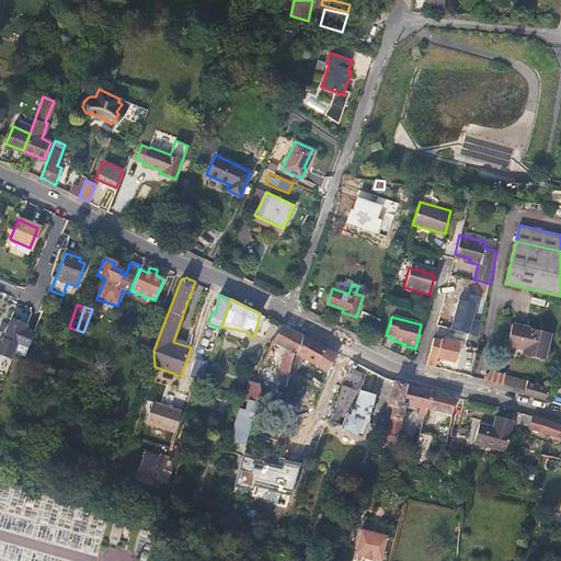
[(27,325),(13,320),(3,345),(0,343),(0,354),(12,359),(18,344),(29,347),(34,332),(26,329),(27,325)]
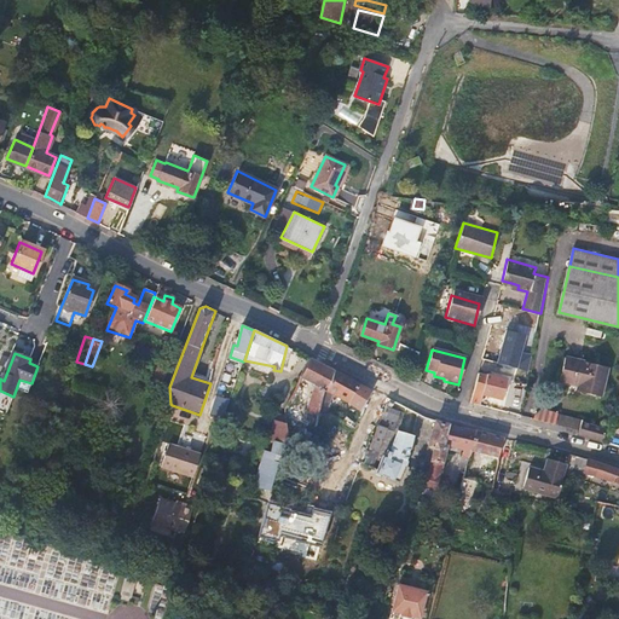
[(608,364),(566,356),(561,380),(579,383),(578,391),(602,395),(608,364)]
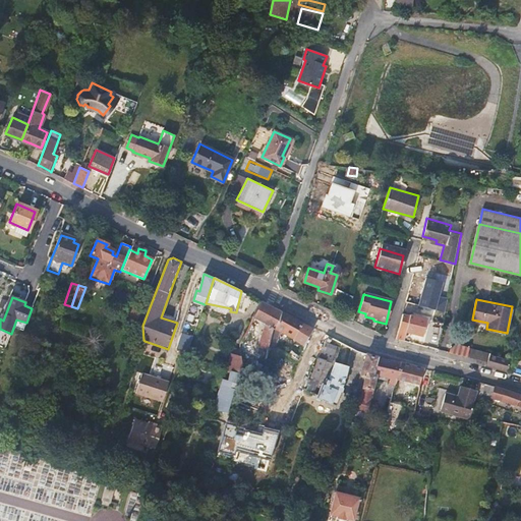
[(281,311),(263,302),(261,301),(253,319),(266,326),(258,347),(244,341),(241,348),(241,358),(241,370),(264,380),(270,353),(271,349),(273,340),(274,336),(281,311)]
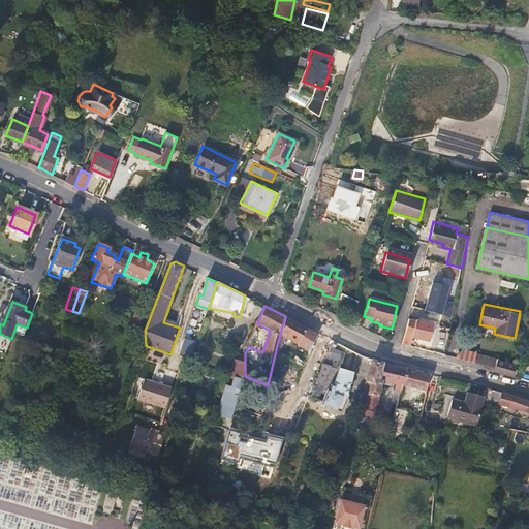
[(139,324),(144,313),(136,310),(129,329),(137,331),(139,324)]
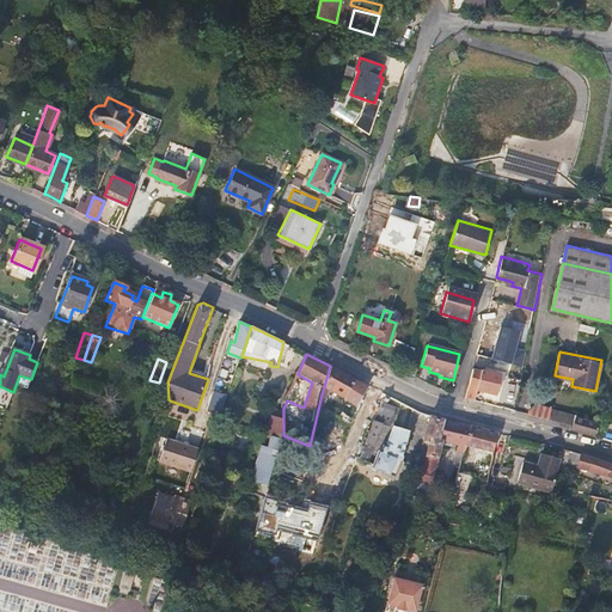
[(348,374),(330,366),(322,395),(361,411),(368,385),(348,374)]
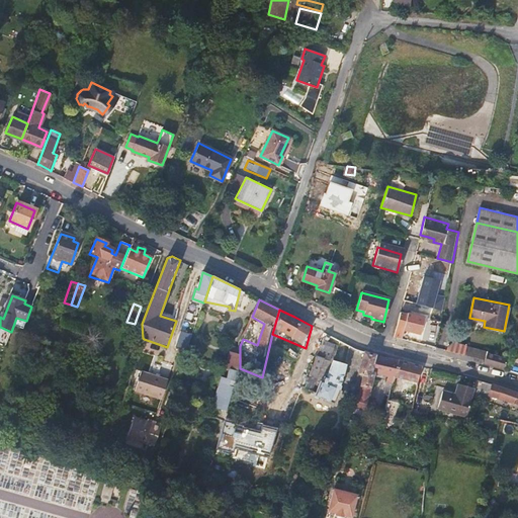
[(394,337),(401,338),(402,330),(420,334),(424,318),(407,314),(405,314),(400,313),(394,337)]
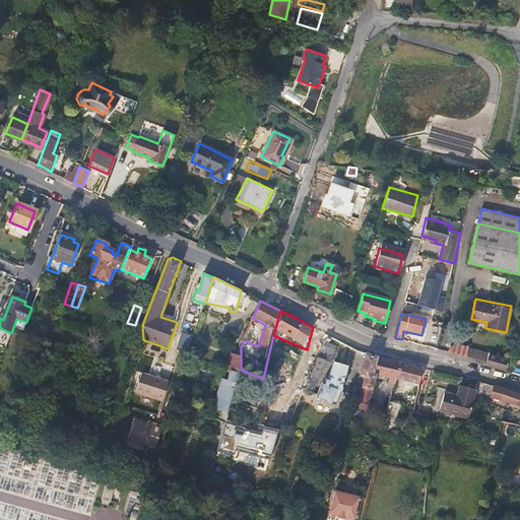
[(446,351),(464,356),(466,348),(454,345),(446,351)]
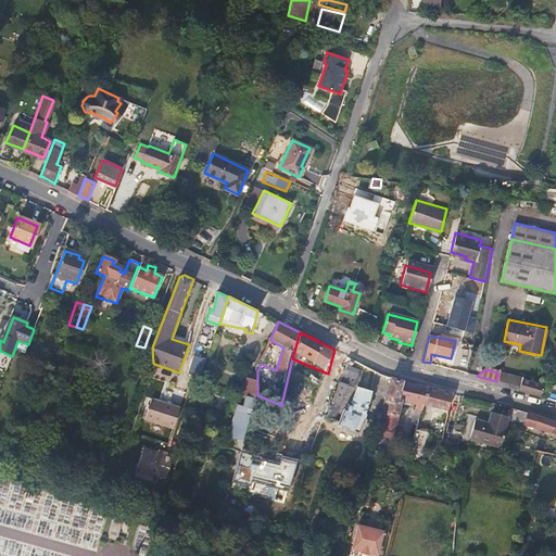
[(400,399),(404,380),(393,378),(391,391),(384,417),(375,416),(373,422),(379,424),(386,426),(387,419),(395,422),(396,415),(400,399)]
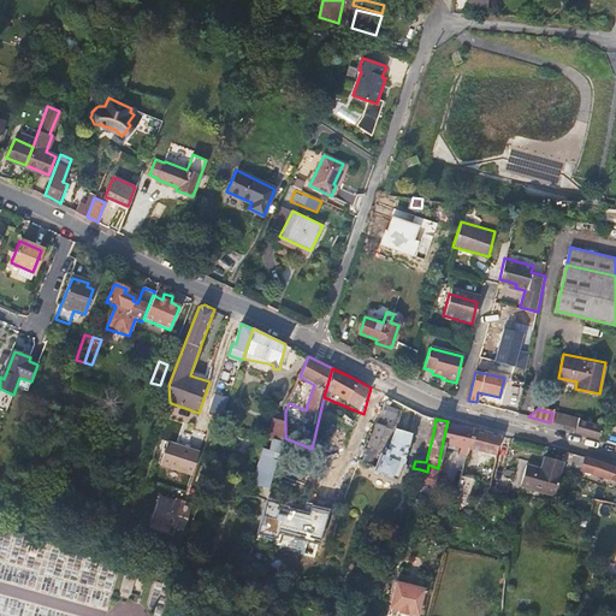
[(285,438),(285,424),(276,420),(268,439),(273,440),(271,450),(280,454),(285,439),(285,438)]
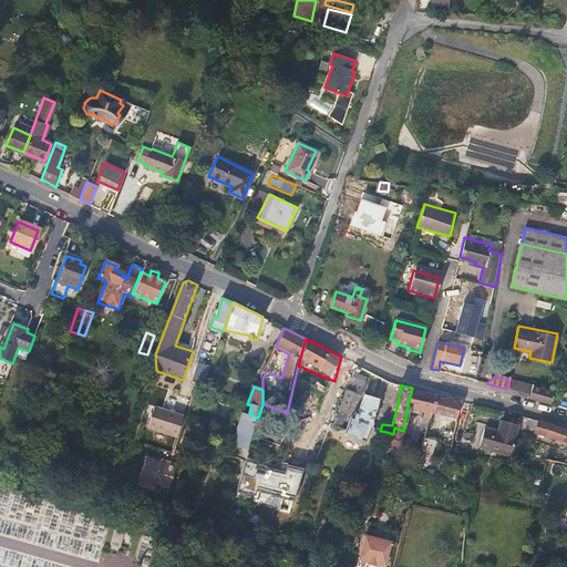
[(348,389),(341,387),(338,395),(336,402),(334,403),(326,426),(332,430),(348,389)]
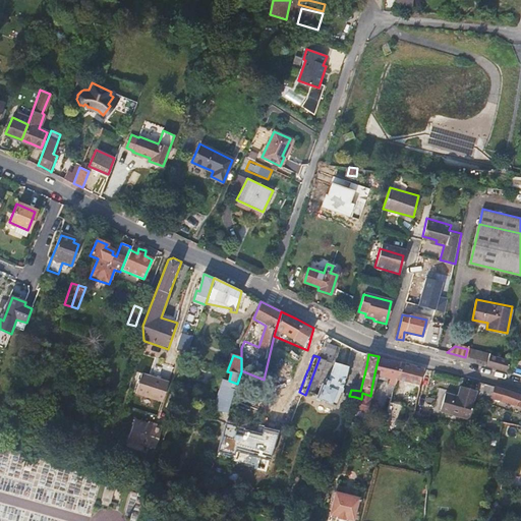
[(397,379),(400,361),(390,359),(379,356),(374,373),(390,378),(387,393),(393,394),(395,387),(397,379)]
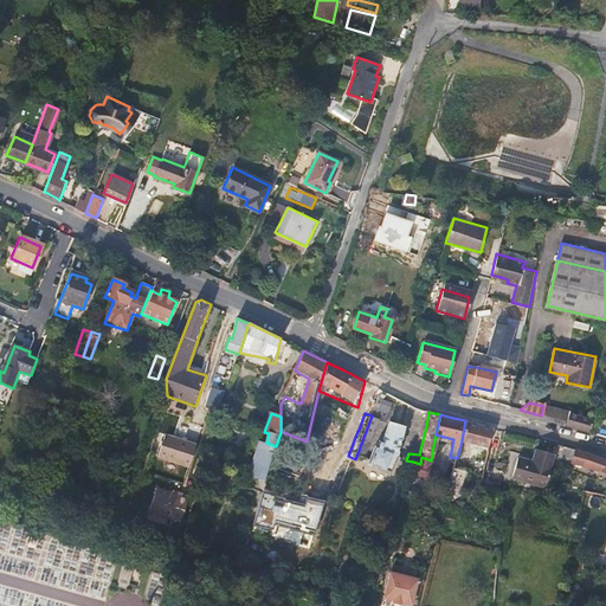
[(565,426),(590,433),(592,420),(568,414),(566,421),(565,426)]
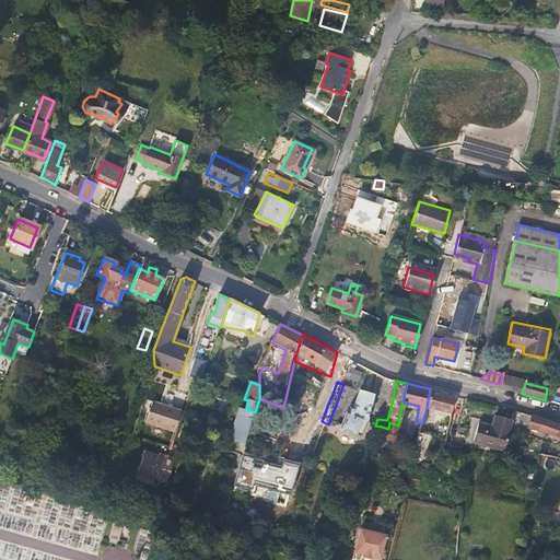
[(452,412),(455,395),(430,388),(427,407),(452,412)]
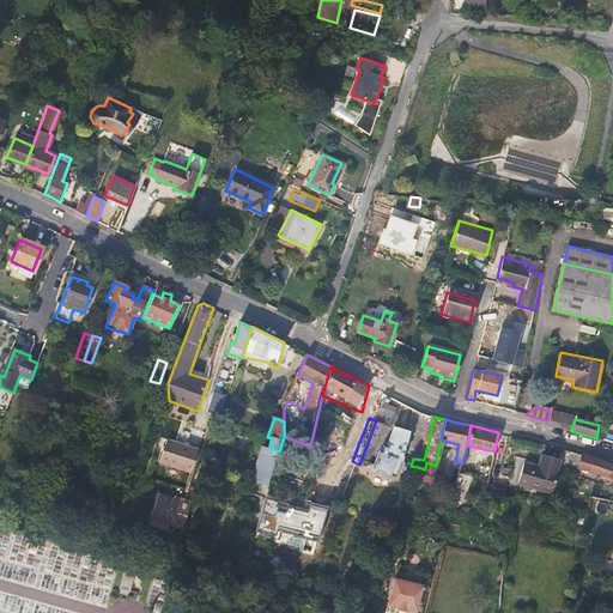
[(400,463),(402,463),(411,437),(396,431),(388,450),(383,448),(377,454),(374,453),(366,471),(375,474),(394,480),(400,463)]
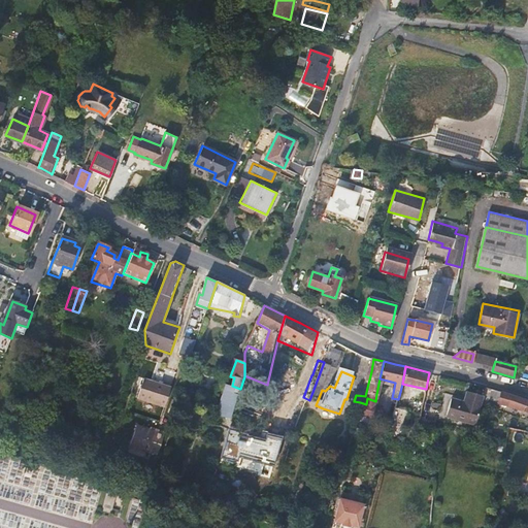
[(139,400),(165,408),(171,388),(145,380),(139,400)]
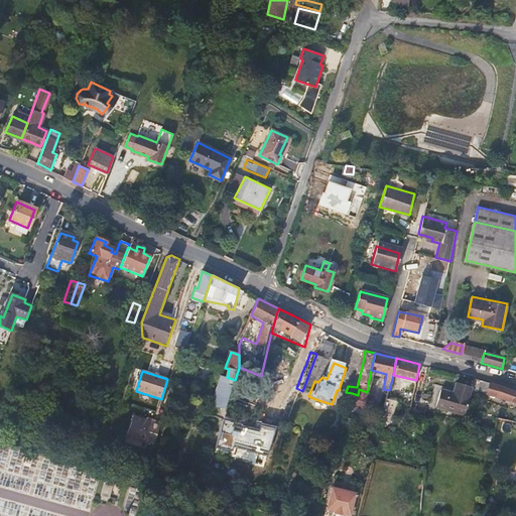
[(515,391),(494,384),(476,379),(474,388),(472,393),(485,397),(485,395),(507,402),(515,404),(515,391)]
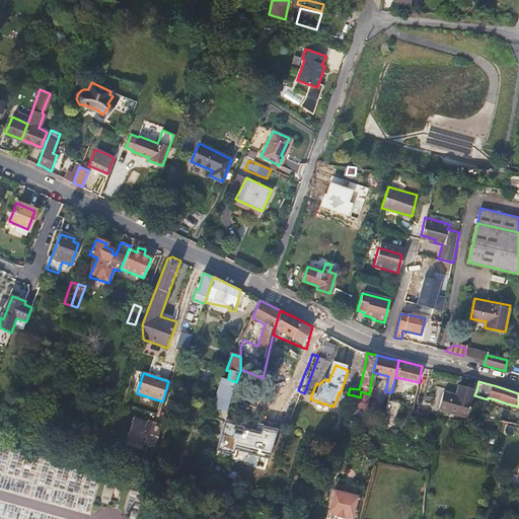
[(469,418),(474,395),(476,390),(459,386),(456,396),(445,393),(441,411),(469,418)]
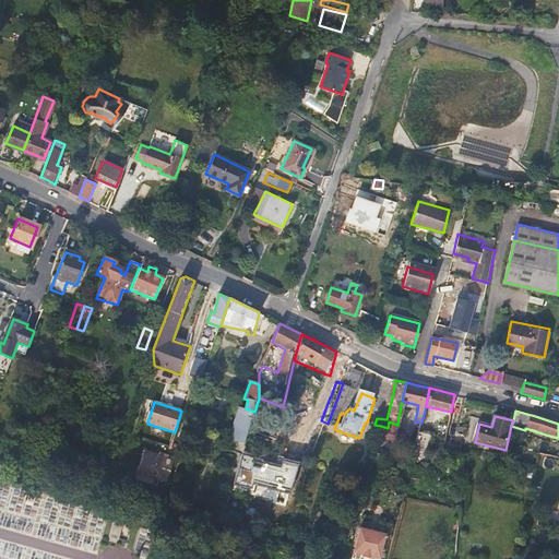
[(394,442),(397,425),(389,421),(388,428),(384,440),(394,442)]
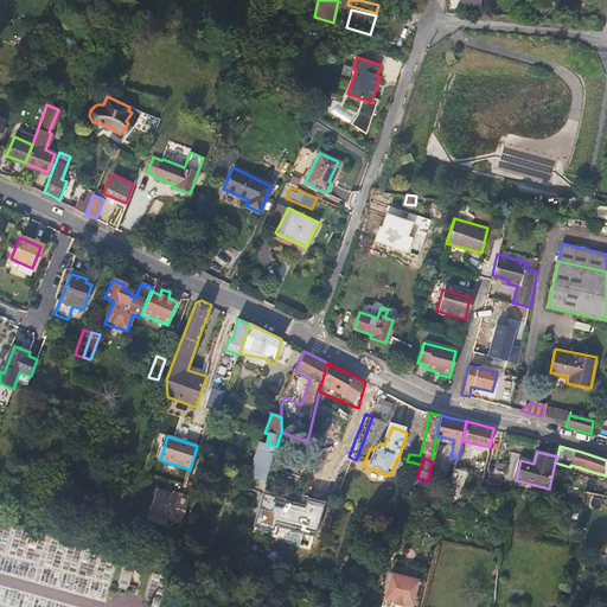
[(474,473),(455,468),(448,503),(466,508),(474,473)]
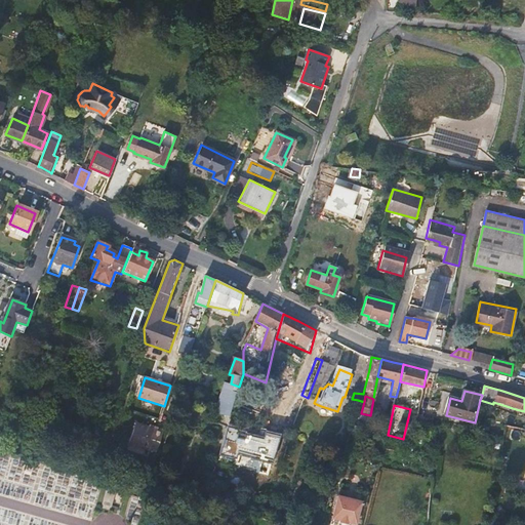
[(442,418),(420,414),(418,423),(441,429),(442,418)]
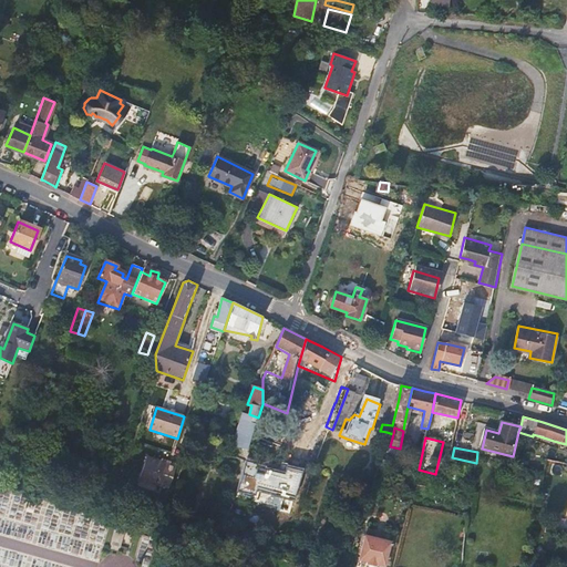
[(142,484),(169,493),(173,484),(178,467),(168,465),(167,467),(148,461),(142,484)]
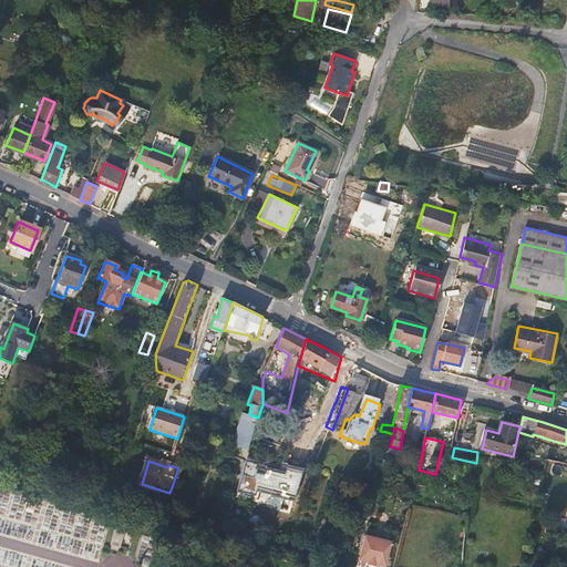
[(384,566),(391,540),(366,534),(359,558),(368,560),(368,564),(375,566),(377,564),(384,566)]
